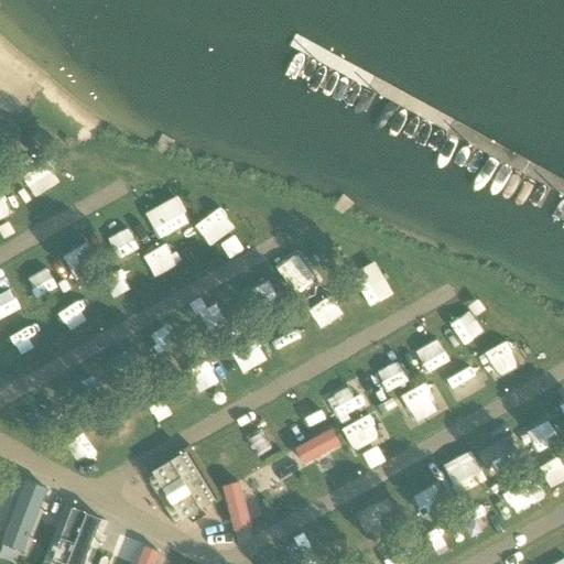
[(22,172),(31,196),(58,185),(51,162),(22,172)]
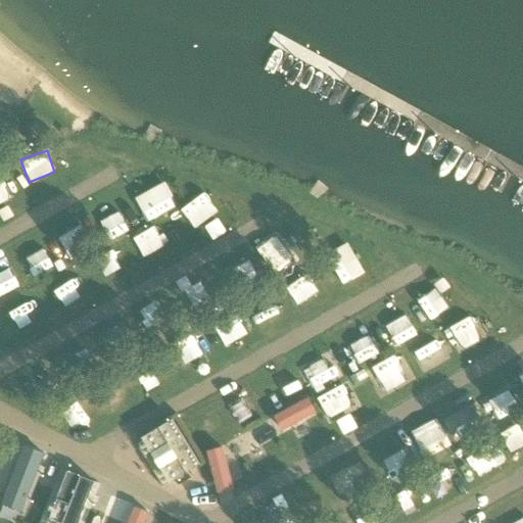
[(0,202),(9,198),(0,181),(0,202)]
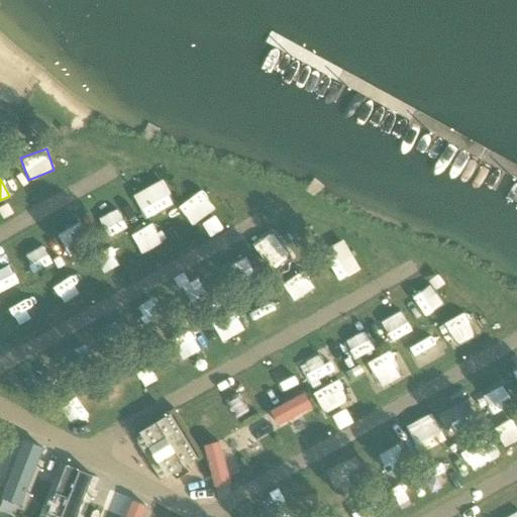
[(127,197),(138,218),(161,206),(149,185),(127,197)]
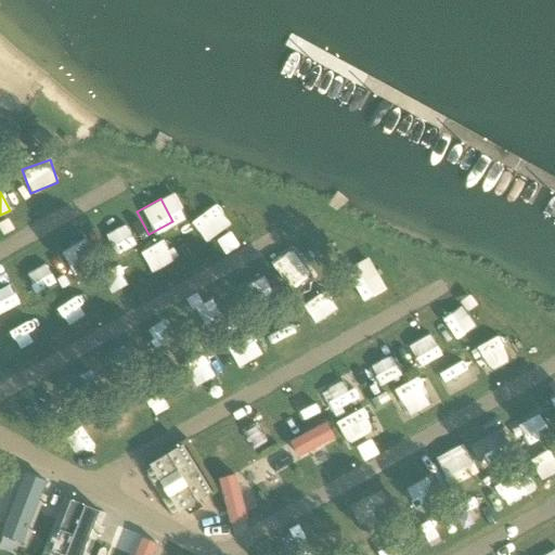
[(205,247),(235,227),(218,202),(188,223),(205,247)]
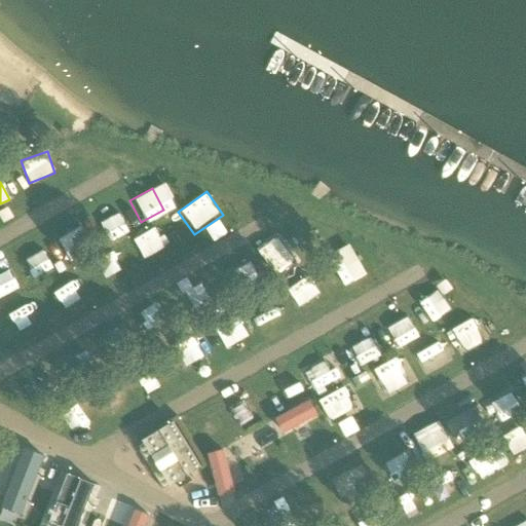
[(100,221),(108,241),(127,234),(120,214),(100,221)]
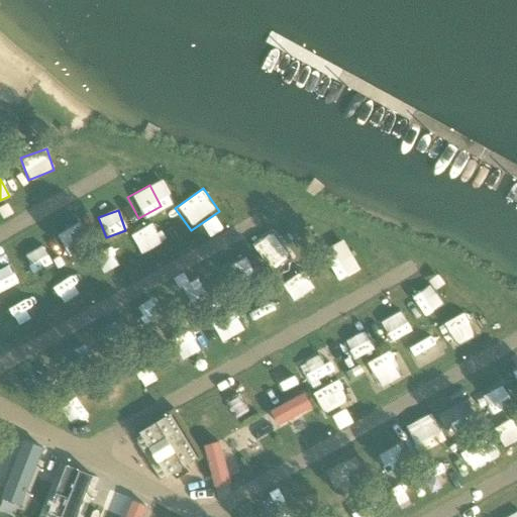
[(142,253),(163,242),(151,222),(130,233),(142,253)]
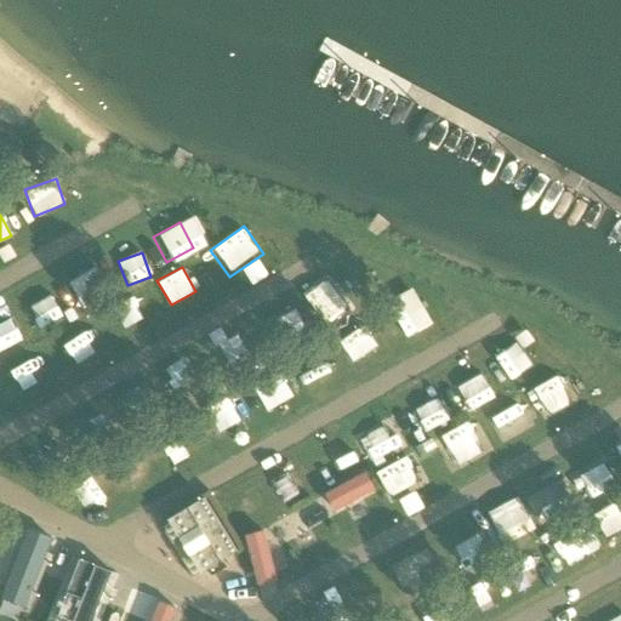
[(73,279),(81,298),(102,289),(92,269),(73,279)]
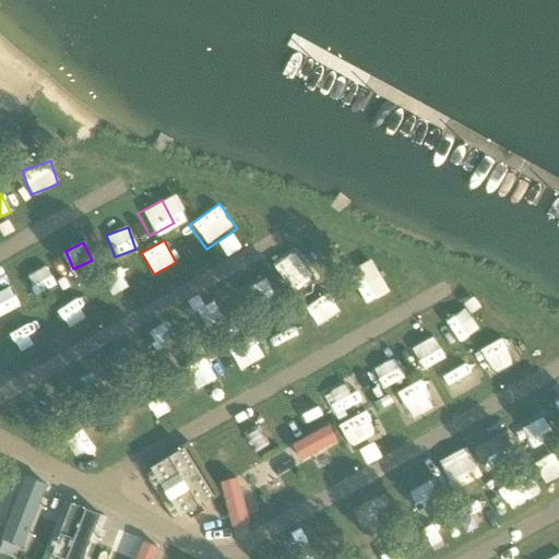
[(294,295),(319,280),(297,246),(273,261),(294,295)]
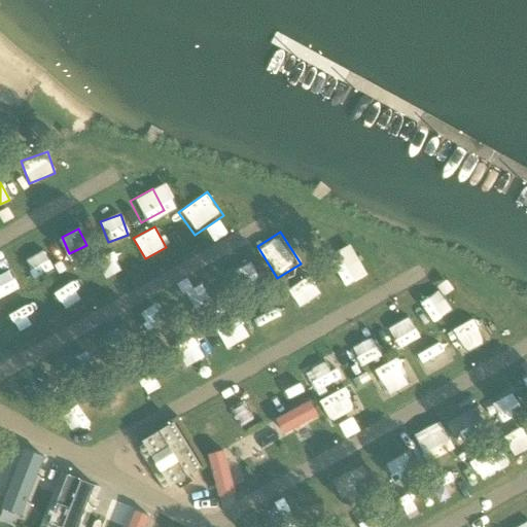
[(345,287),(367,275),(351,243),(328,255),(345,287)]
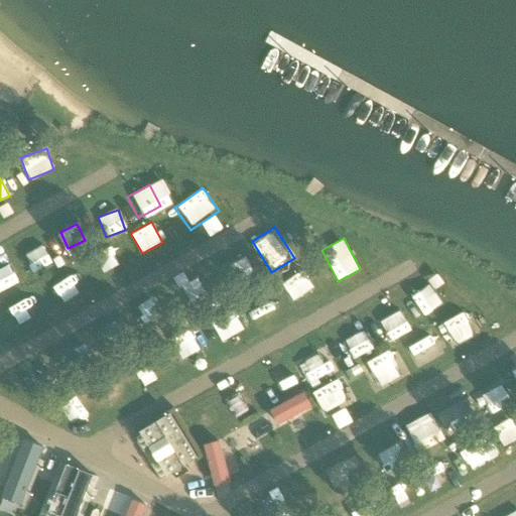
[(29,276),(52,263),(41,243),(18,256),(29,276)]
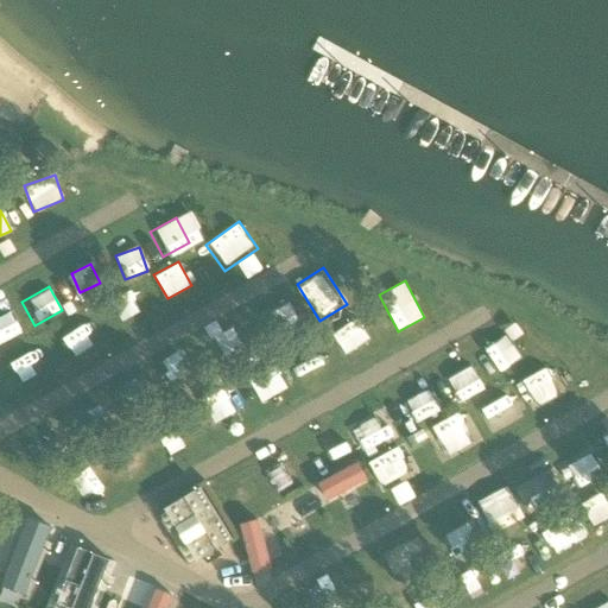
[(111,302),(119,322),(139,314),(131,293),(111,302)]
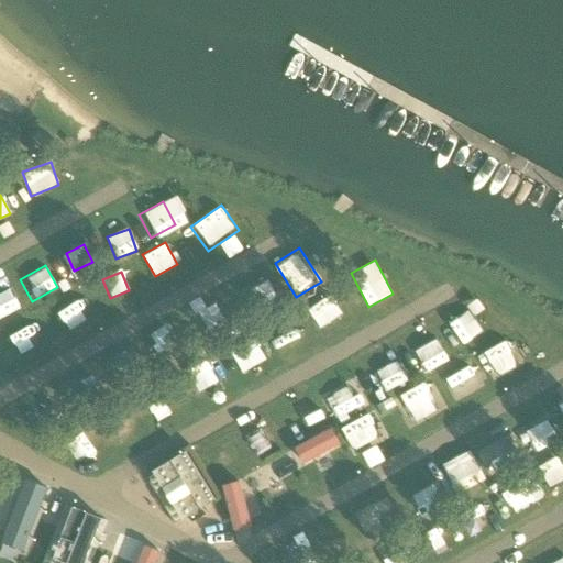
[(255,318),(279,305),(263,273),(238,287),(255,318)]
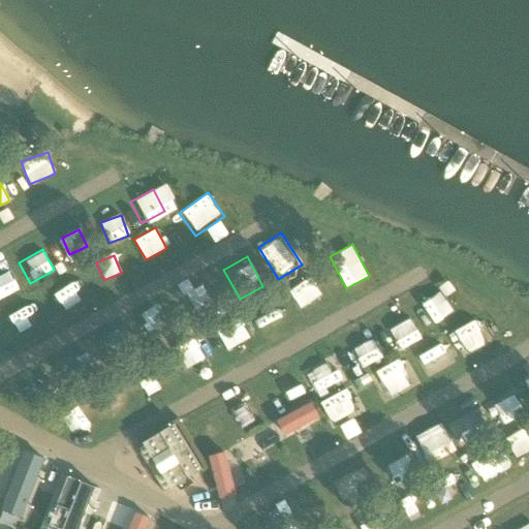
[(50,285),(61,303),(83,290),(72,272),(50,285)]
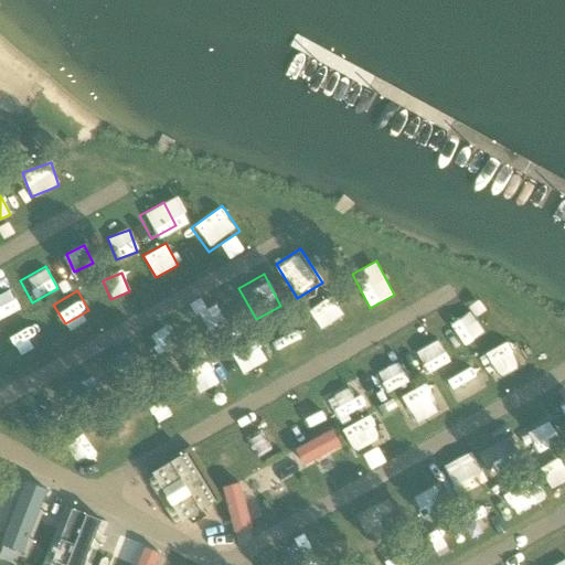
[(0,324),(2,328),(22,312),(8,292),(0,297),(0,324)]
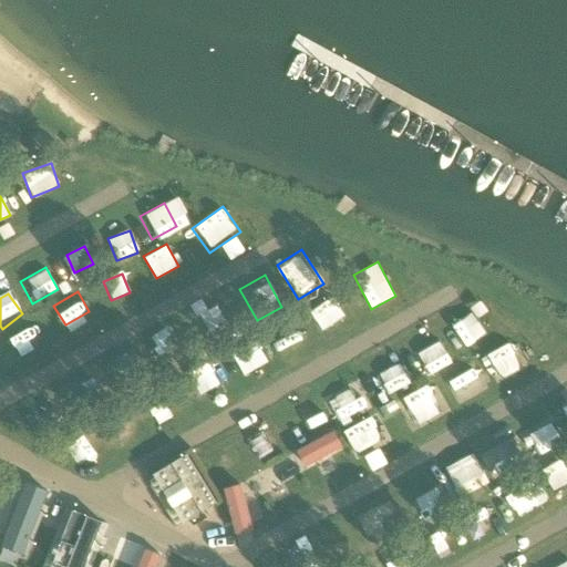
[(305,312),(318,334),(343,319),(330,297),(305,312)]
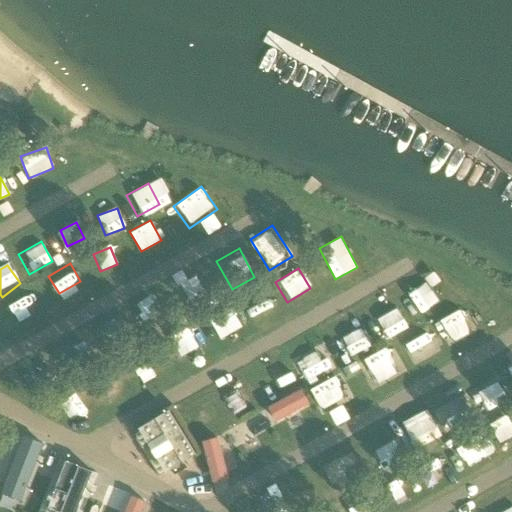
[(428,282),(408,293),(420,313),(439,302),(428,282)]
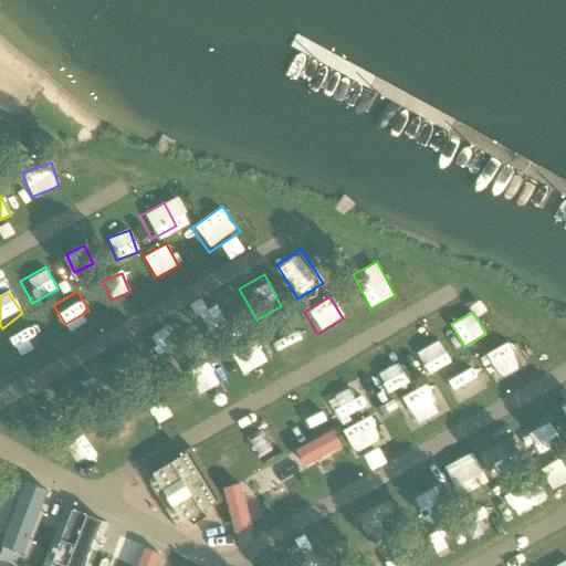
[(21,346),(43,332),(33,317),(12,333),(21,346)]
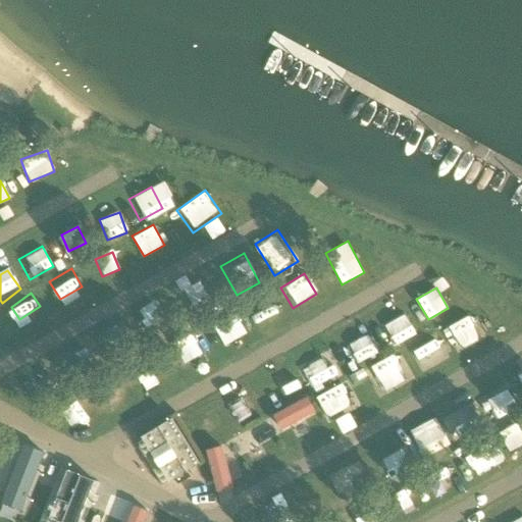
[(261,295),(245,304),(255,321),(271,312),(261,295)]
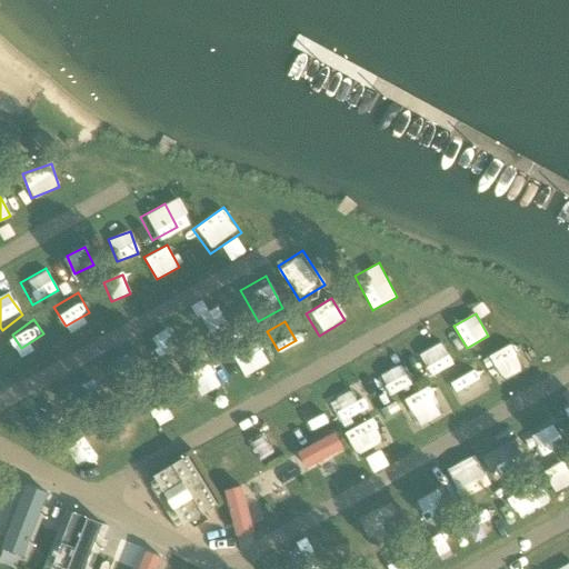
[(453,365),(440,339),(417,351),(430,377),(453,365)]
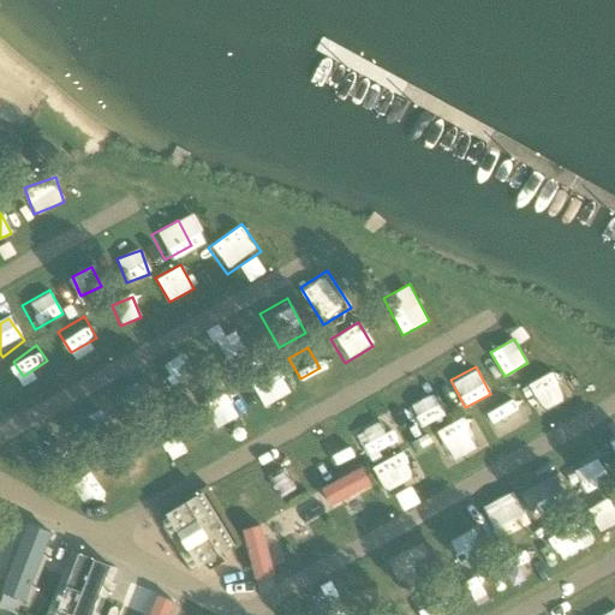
[(0,374),(0,399),(16,389),(5,372),(0,374)]
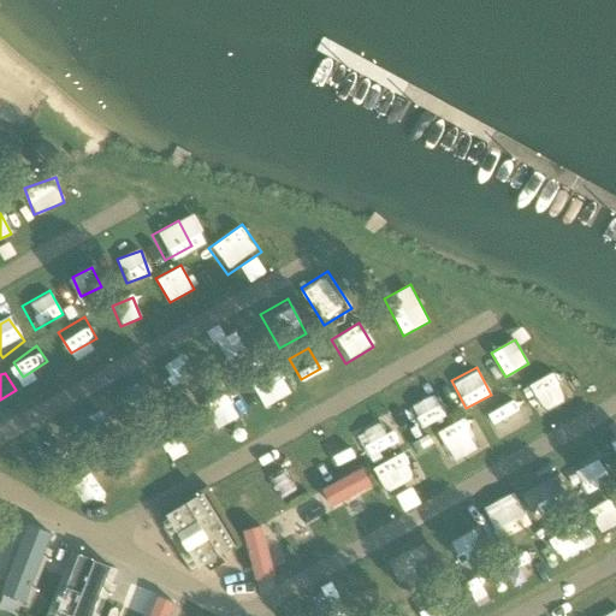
[(526,388),(539,412),(563,397),(550,373),(526,388)]
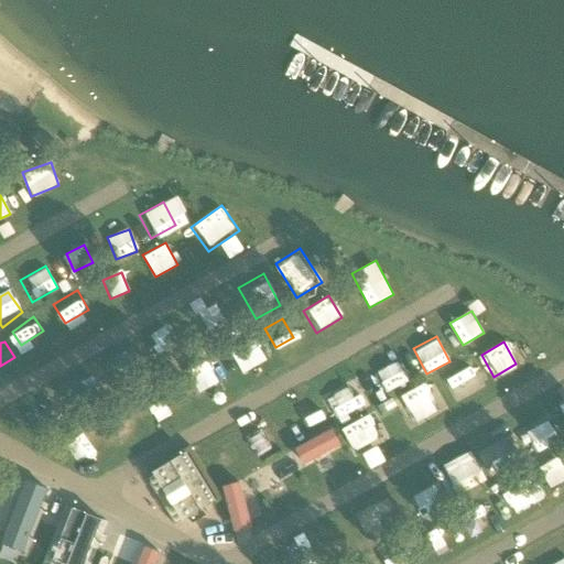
[(201,394),(220,381),(206,361),(186,373),(201,394)]
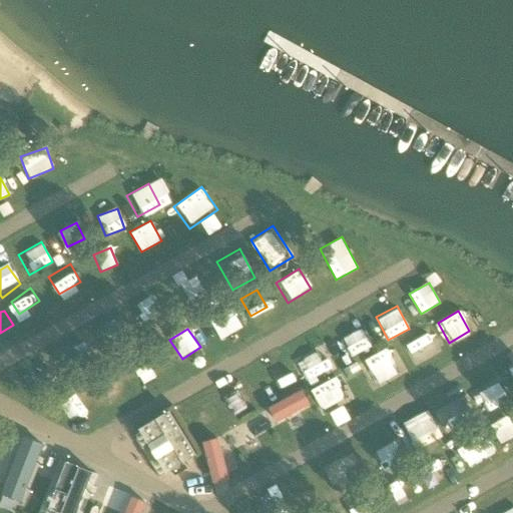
[(363,329),(342,340),(351,358),(373,347),(363,329)]
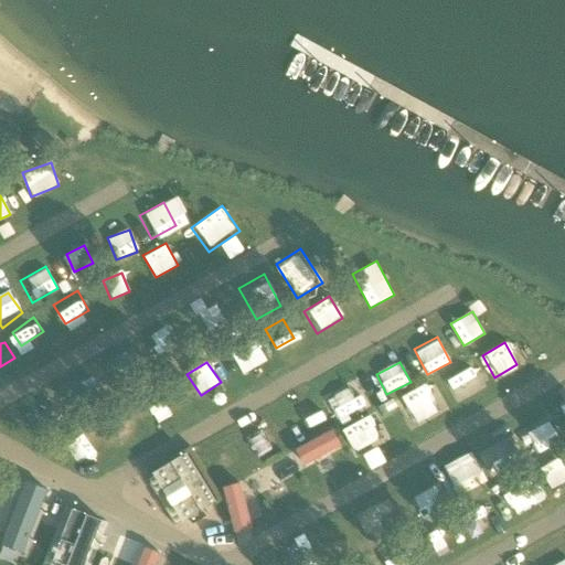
[(467,362),(446,374),(458,396),(479,384),(467,362)]
